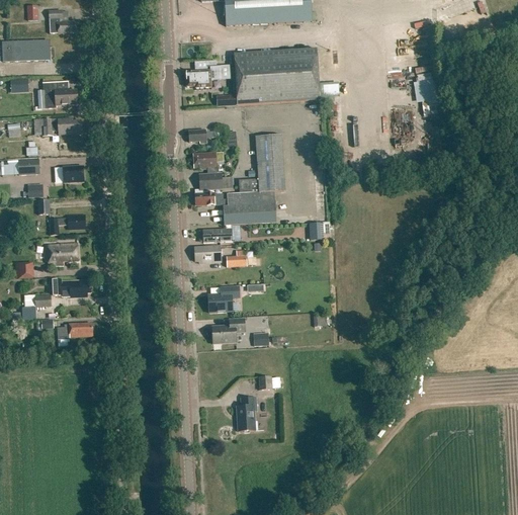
[(312,20),(311,0),(201,0),(225,0),(226,24),(312,20)]
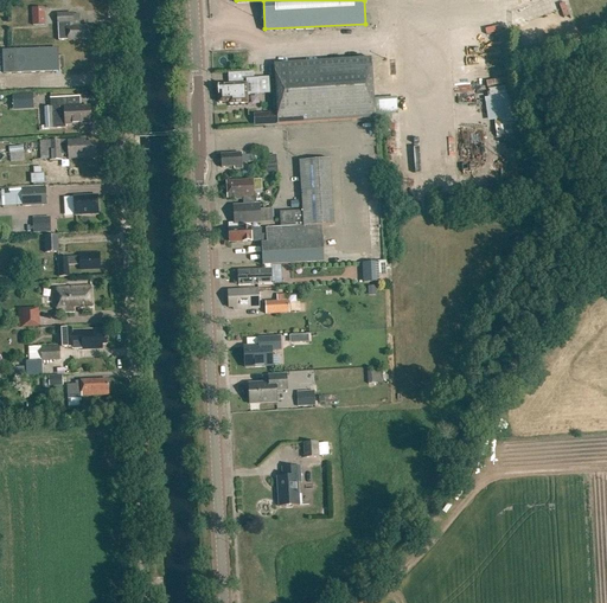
[(32,23),(45,23),(44,5),(32,5),(32,23)]
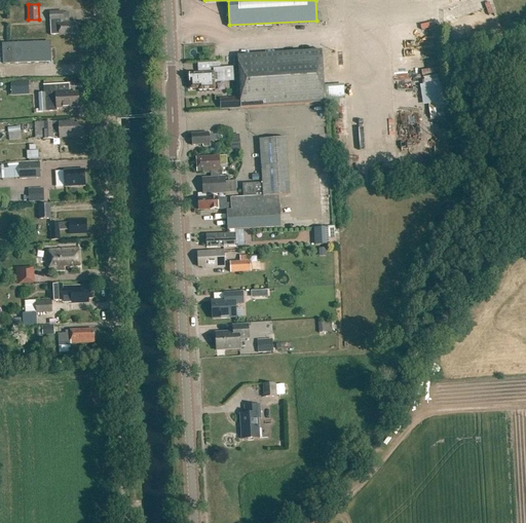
[(63,9),(49,10),(49,17),(50,17),(50,33),(59,32),(59,33),(77,32),(76,20),(64,21),(63,17),(64,17),(63,9)]
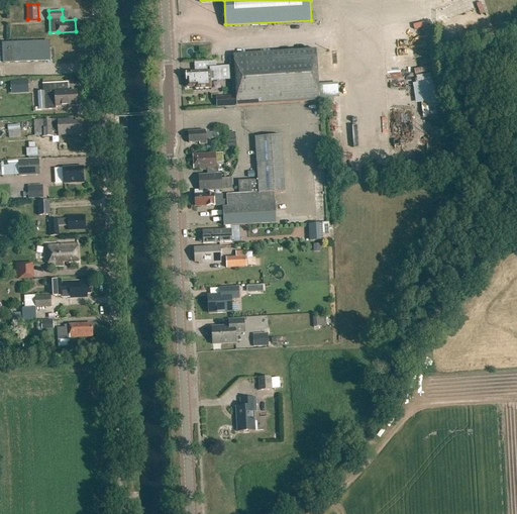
[(7,40),(1,40),(2,61),(14,60),(49,59),(49,38),(7,40)]
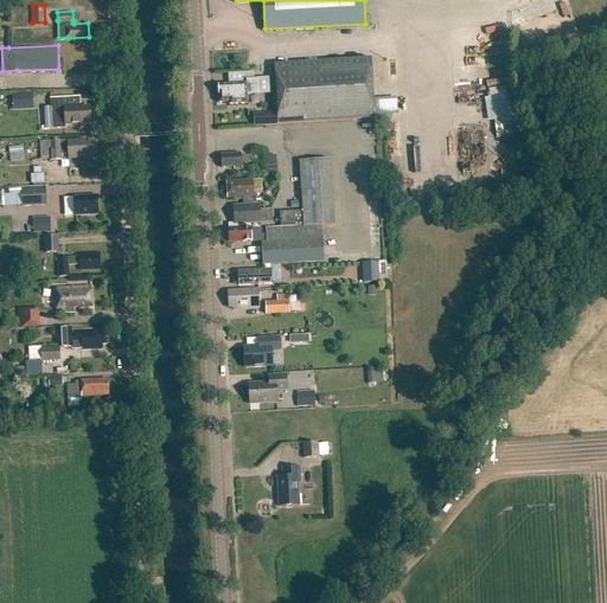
[(274,62),(278,121),(375,115),(371,56),(274,62)]
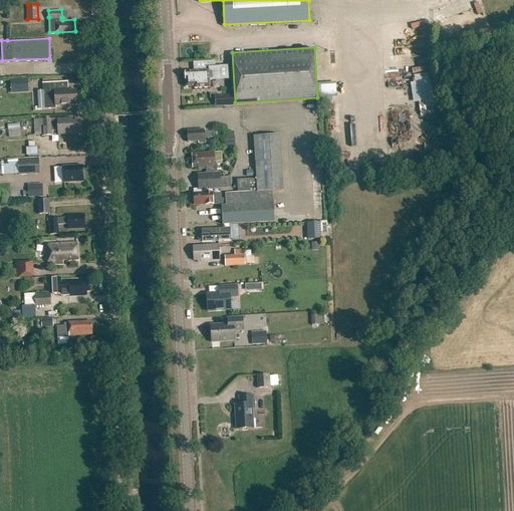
[(214,58),(204,59),(204,62),(206,62),(206,65),(208,64),(209,68),(185,70),(185,84),(194,84),(194,86),(210,85),(209,77),(218,76),(218,63),(214,63),(214,58)]
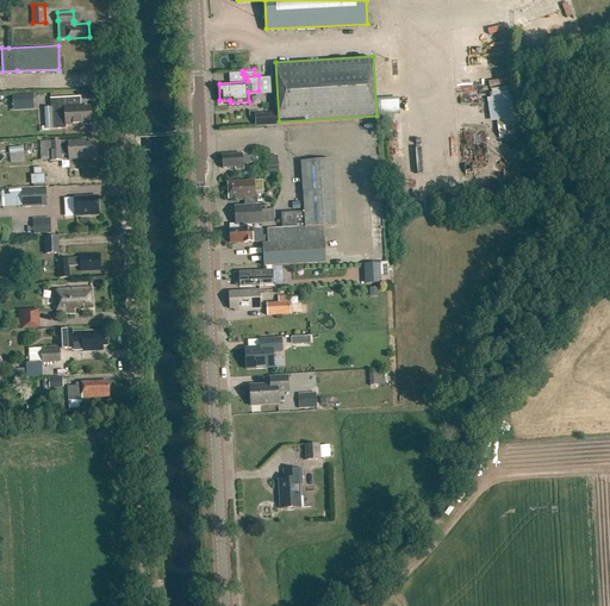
[(12,105),(35,104),(35,91),(12,93),(12,105)]
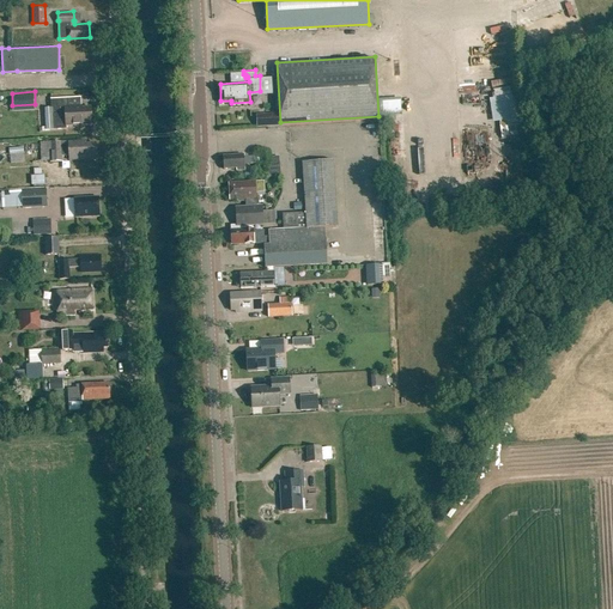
[(490,96),(492,120),(499,119),(502,135),(519,133),(514,92),(490,96)]
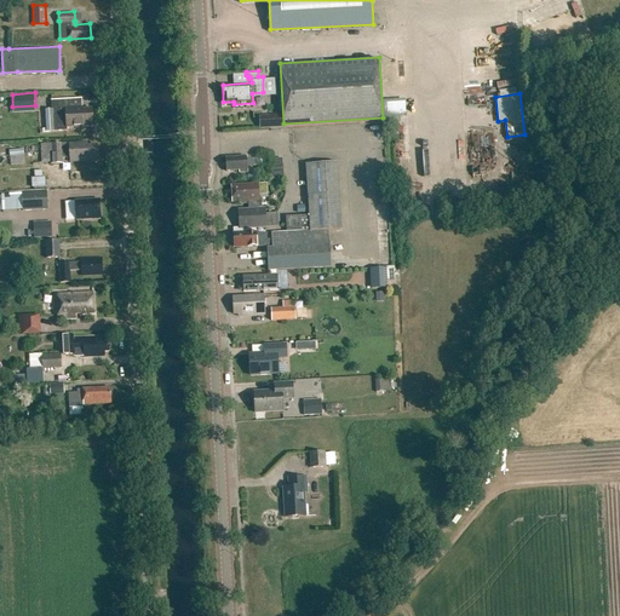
[(91,107),(82,107),(82,105),(69,105),(68,97),(51,97),(53,128),(67,128),(65,125),(92,124),(91,107)]
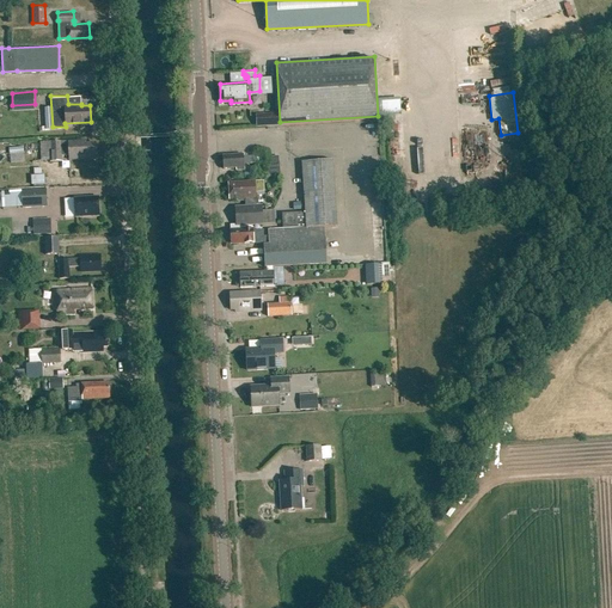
[(279,109),(255,110),(256,123),(279,122),(279,109)]
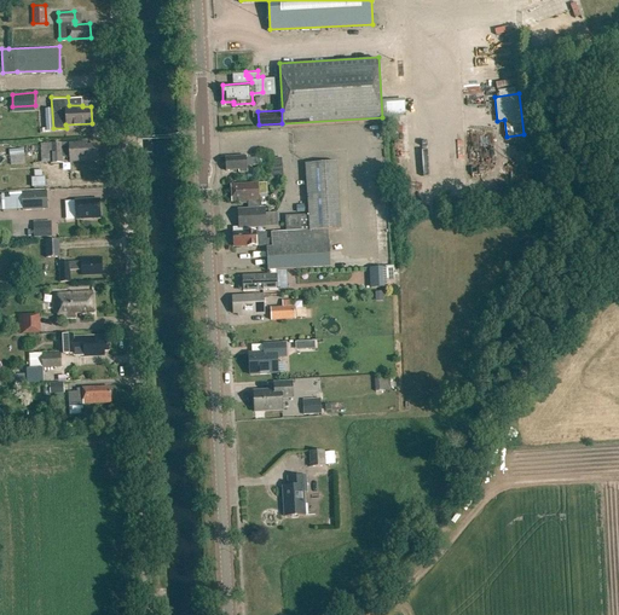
[(62,140),(50,140),(51,161),(63,161),(63,154),(69,154),(70,158),(97,157),(97,143),(86,143),(86,139),(62,140)]
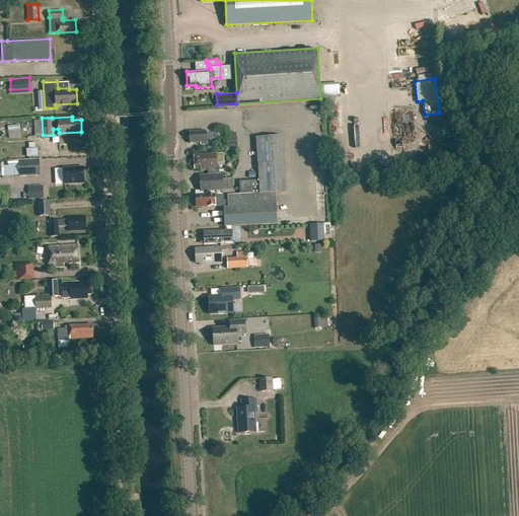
[(207,129),(189,130),(190,141),(200,140),(200,142),(207,142),(207,136),(216,136),(215,131),(210,131),(209,129),(207,129)]
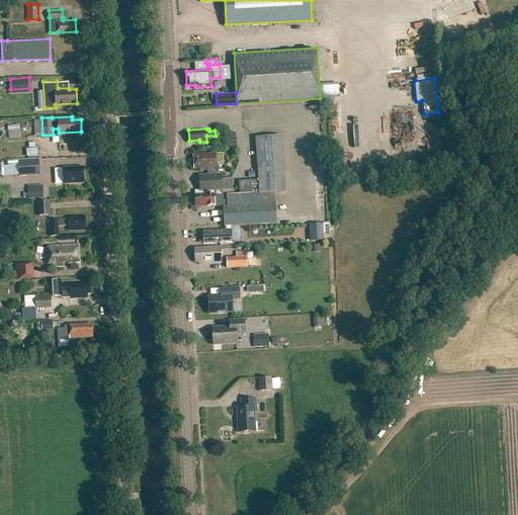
[(221,172),(199,174),(200,188),(197,188),(195,188),(195,193),(195,203),(206,202),(206,203),(217,203),(223,203),(223,205),(224,205),(225,224),(276,221),(274,190),(284,189),(281,134),(256,135),(258,177),(238,178),(239,191),(227,192),(227,197),(223,197),(223,192),(213,193),(213,187),(222,187),(221,172)]
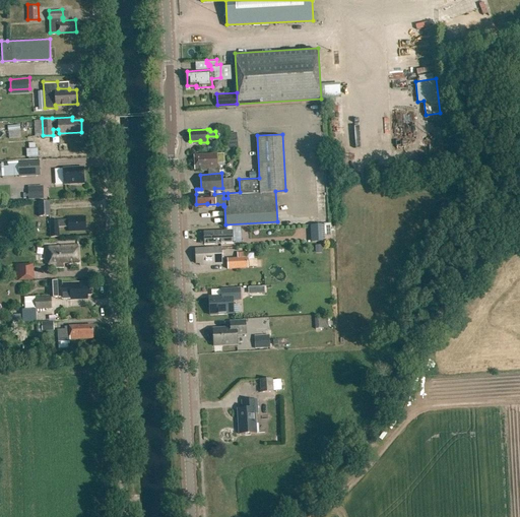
[(37,154),(38,146),(26,146),(26,154),(37,154)]
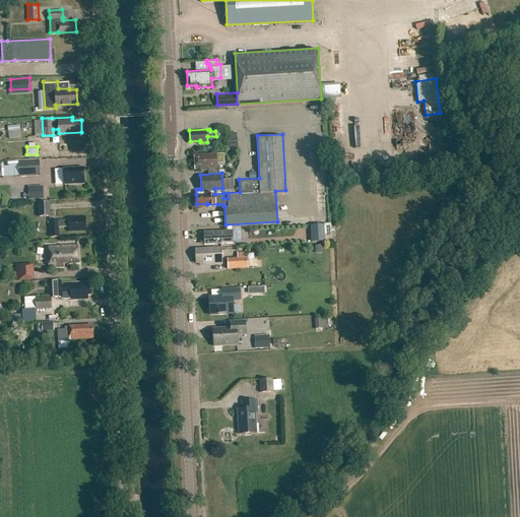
[(194,153),(195,168),(201,167),(201,169),(217,168),(216,151),(194,153)]
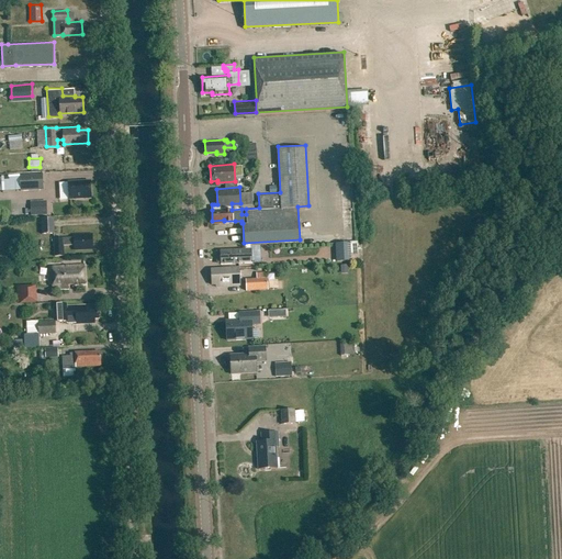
[(19,172),(20,189),(43,188),(42,171),(19,172)]
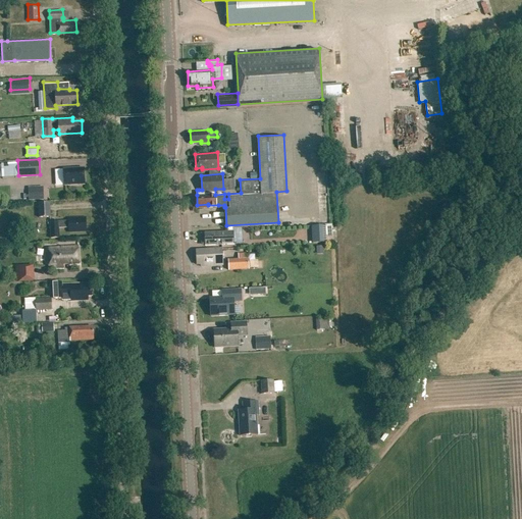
[(84,165),(63,167),(64,184),(85,182),(84,165)]
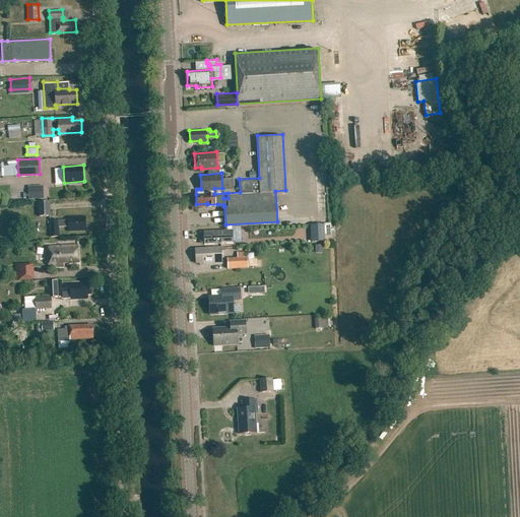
[(39,184),(27,184),(28,196),(39,196),(39,184)]
